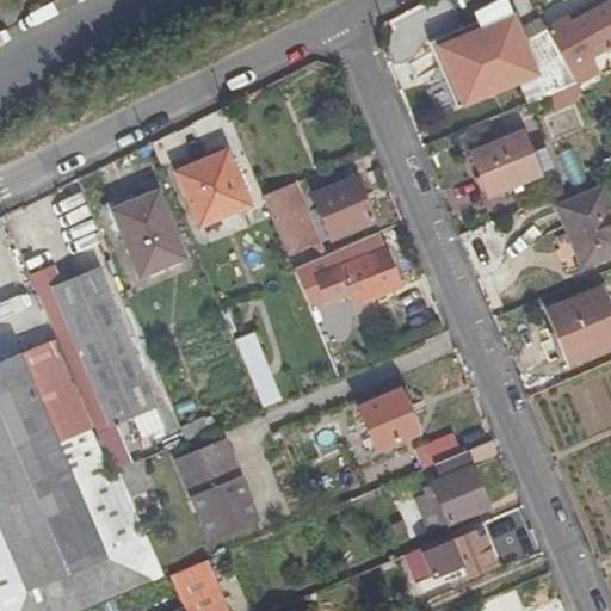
[(569,28),(608,5),(604,0),(598,0),(565,19),(569,28)]
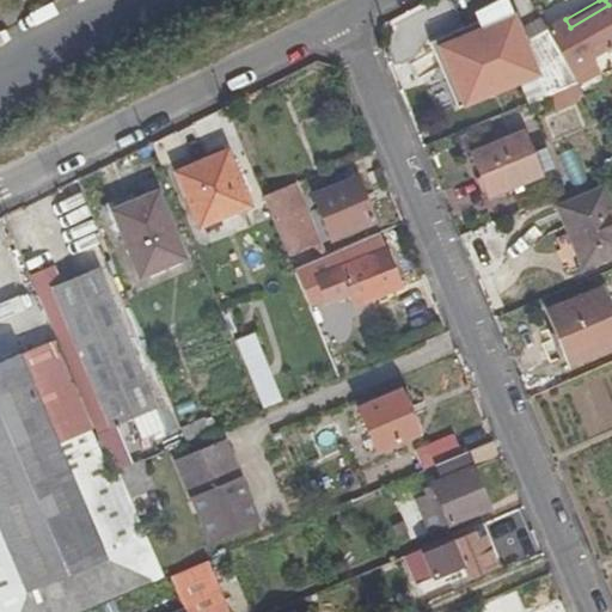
[(565,19),(545,30),(563,61),(576,84),(597,73),(588,59),(611,44),(611,12),(609,5),(570,28),(565,19)]
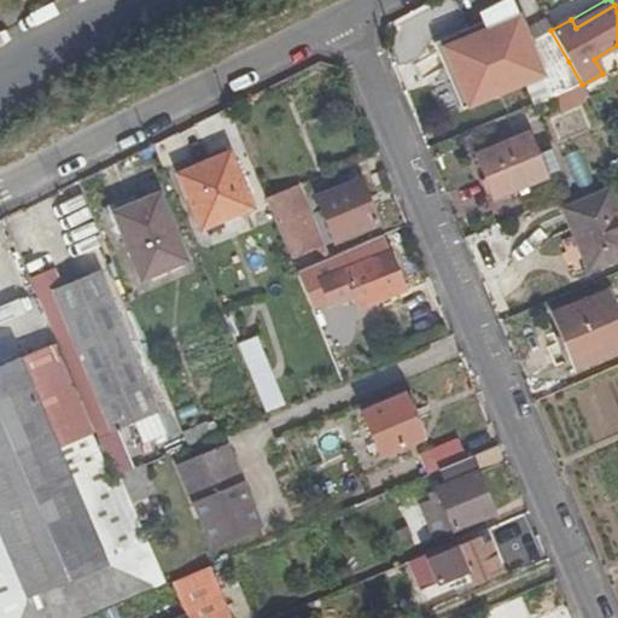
[(538,75),(548,99),(582,85),(569,62),(551,30),(526,44),(516,18),(470,36),(491,95),(538,75)]
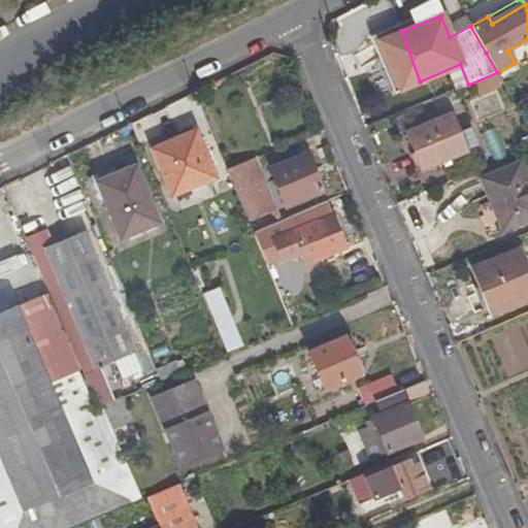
[(406,132),(421,168),(465,151),(452,113),(406,132)]
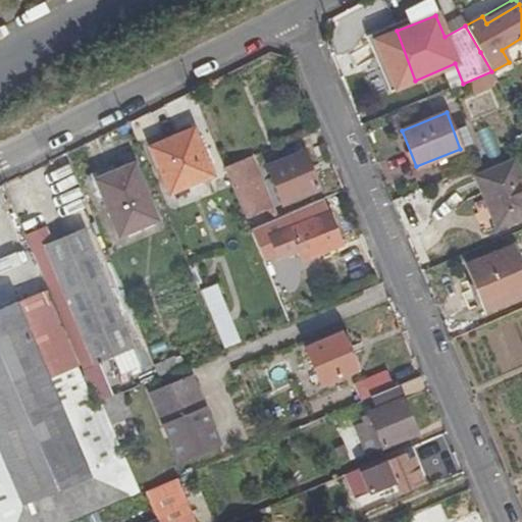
[(191,128),(148,145),(167,190),(210,173),(191,128)]
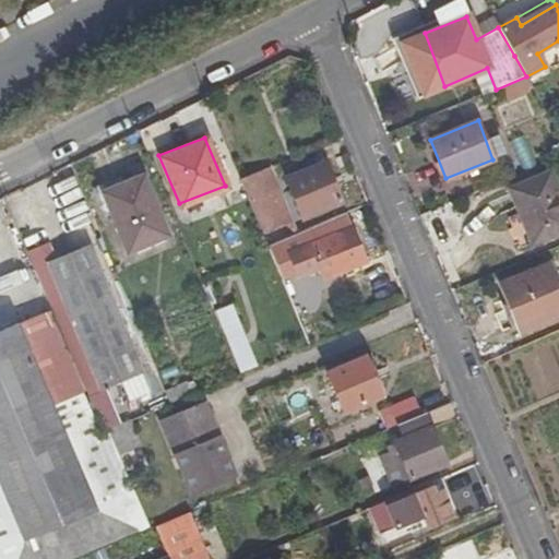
[(322,162),(285,178),(301,217),(339,202),(322,162)]
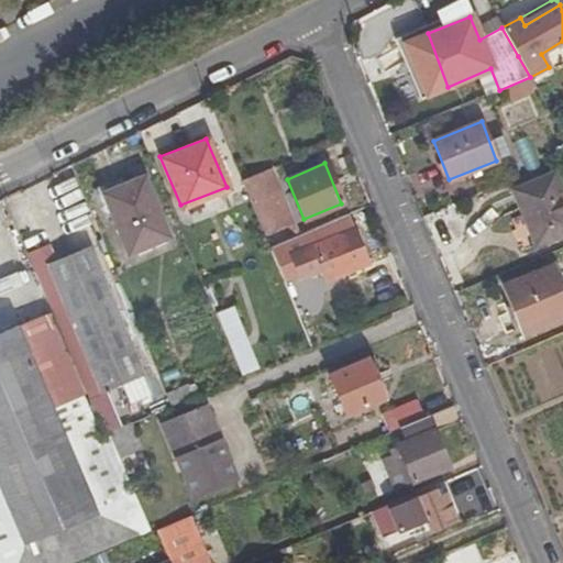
[(269,168),(241,180),(263,233),(284,224),(271,192),(277,184),(269,168)]
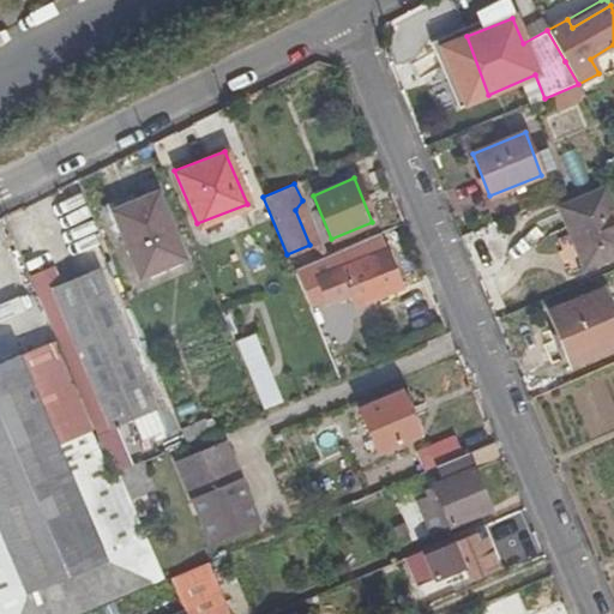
[(155,193),(114,210),(139,272),(182,256),(155,193)]
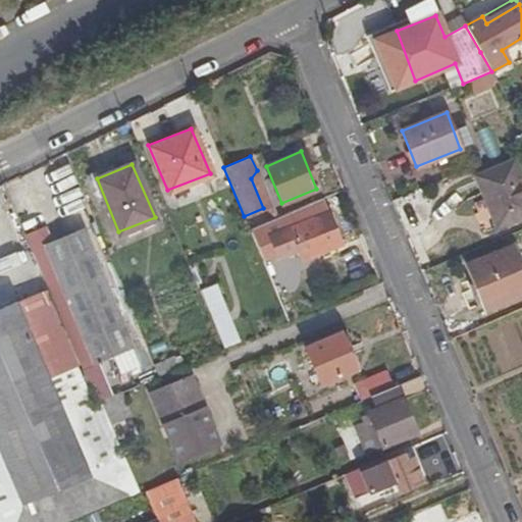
[(476,205),(486,232),(521,216),(521,181),(515,165),(477,179),(486,200),(476,205)]
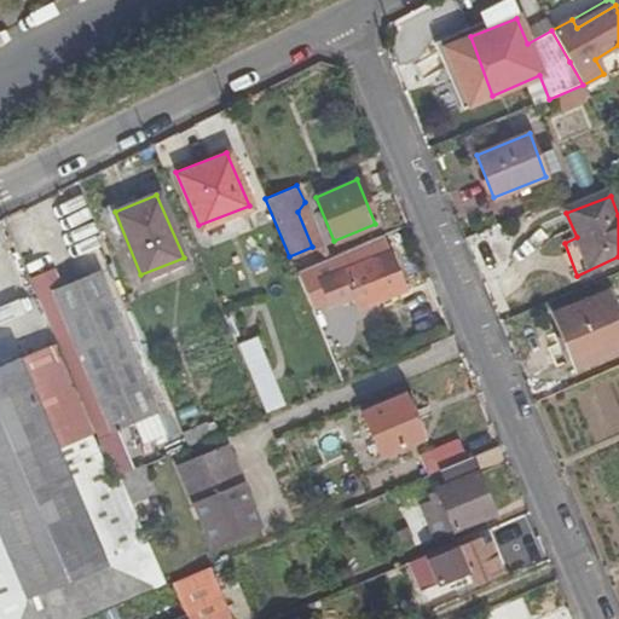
[(387,252),(342,268),(358,307),(401,288),(387,252)]
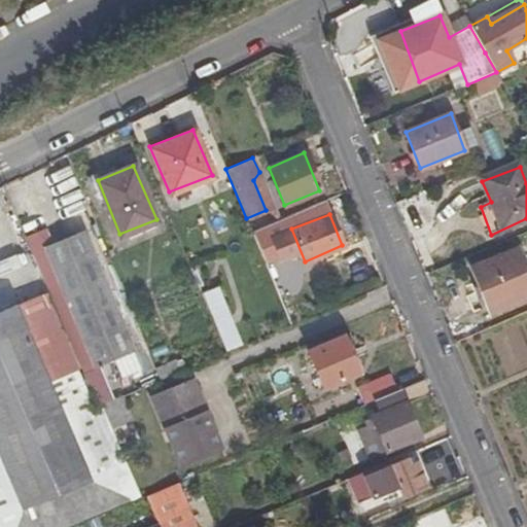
[(276,220),(251,231),(257,245),(282,235),(276,220)]
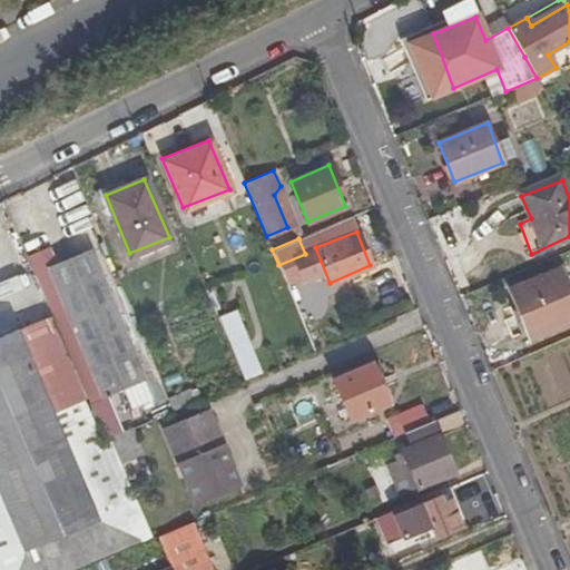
[(49,245),(28,255),(89,399),(144,376),(89,247),(56,259),(49,245)]
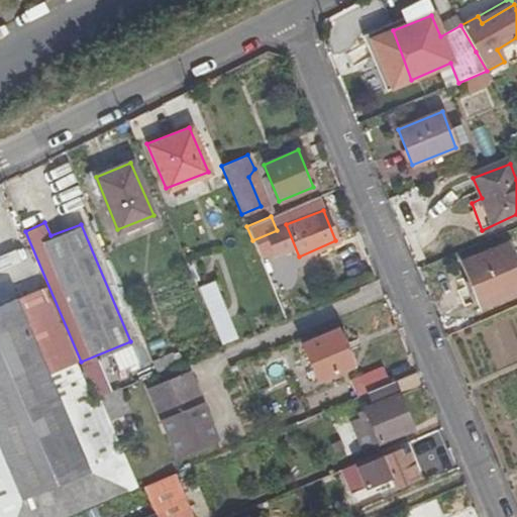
[(480,306),(516,289),(516,269),(507,245),(461,264),(480,306)]
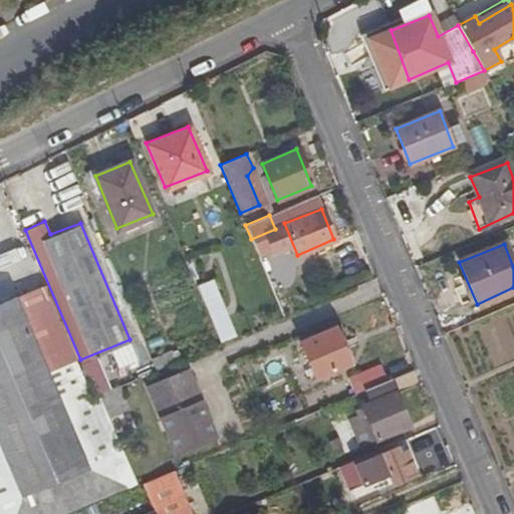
[(217,280),(199,284),(214,344),(232,339),(217,280)]
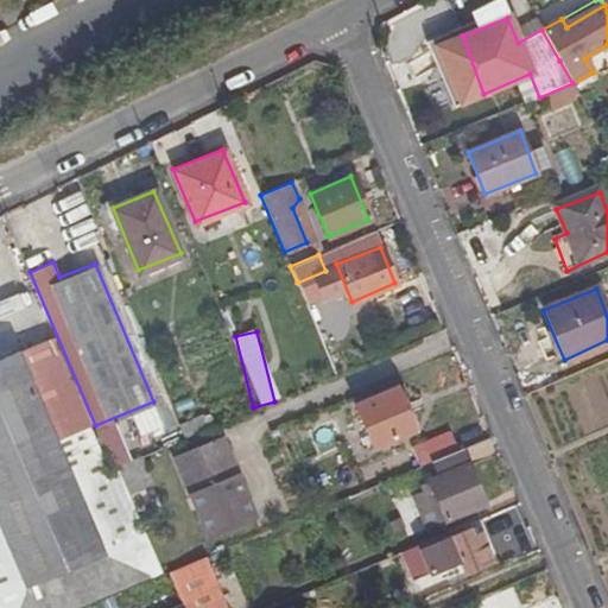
[(0,533),(20,584),(97,553),(16,353),(13,354),(11,348),(0,352),(0,354),(2,359),(0,359),(0,533)]
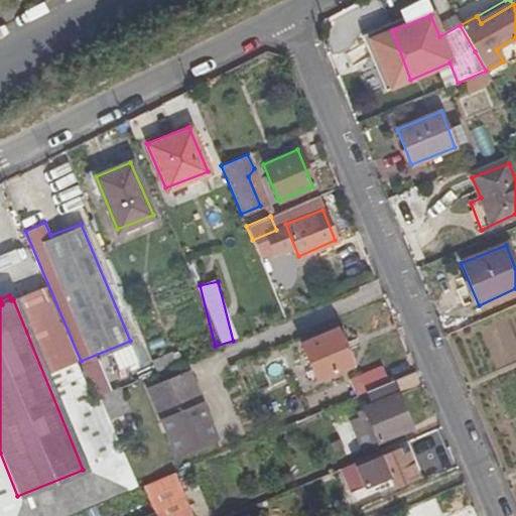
[(315,380),(350,366),(336,329),(300,343),(315,380)]
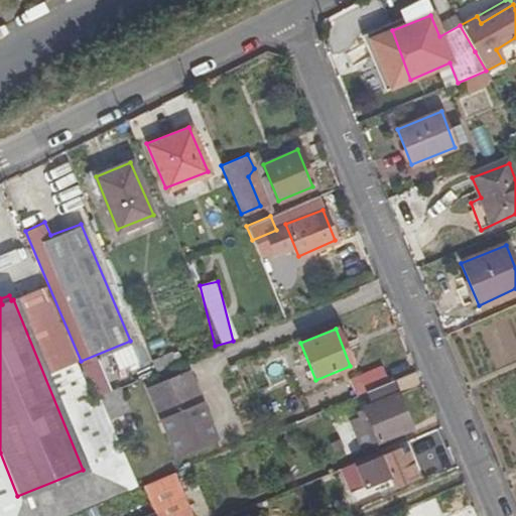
[(155,371),(175,362),(170,352),(151,360),(155,371)]
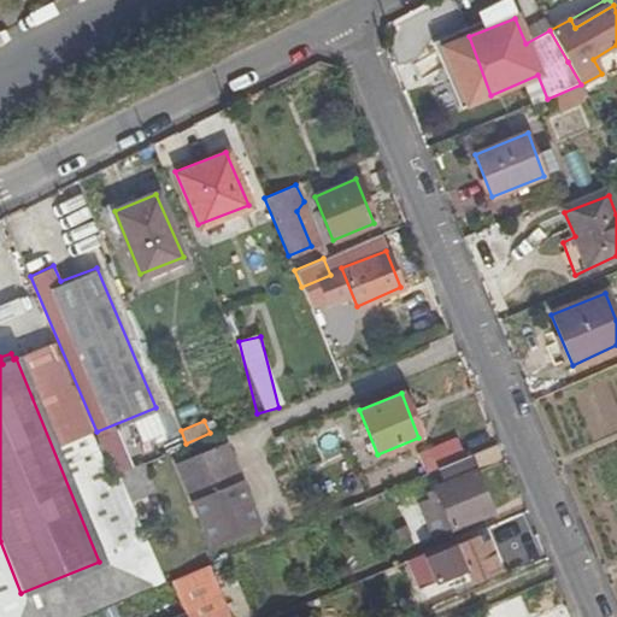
[(418,451),(428,472),(436,469),(466,457),(458,436),(418,451)]
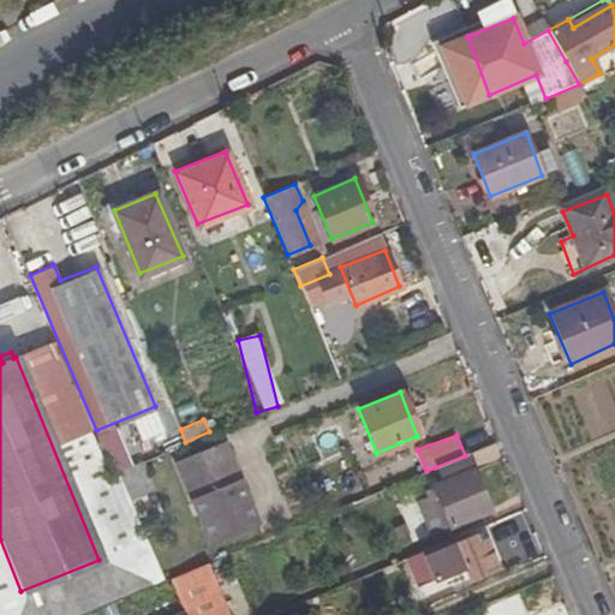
[(222,445),(179,464),(195,500),(238,481),(222,445)]
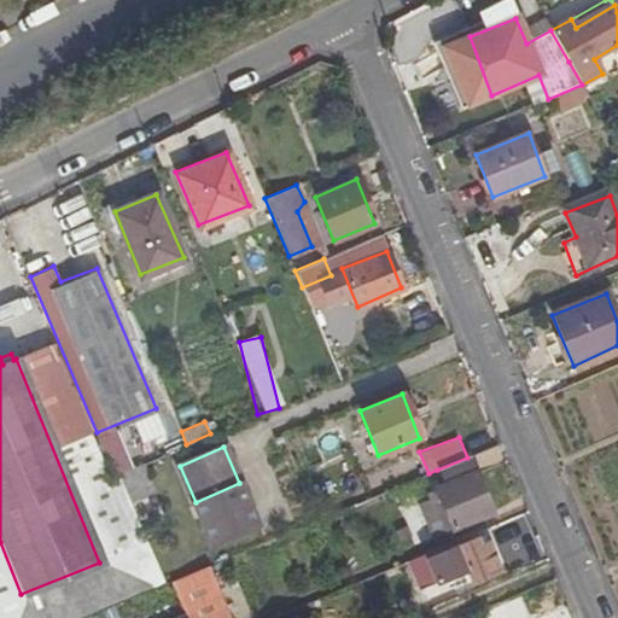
[(433,490),(437,497),(450,530),(490,514),(467,458),(437,470),(444,485),(433,490)]
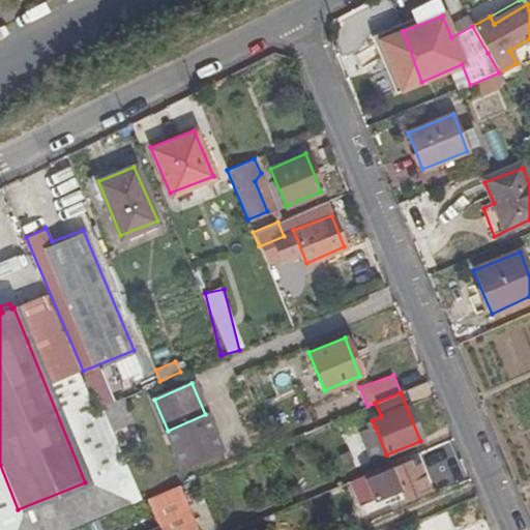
[(100,407),(109,427),(128,418),(119,399),(100,407)]
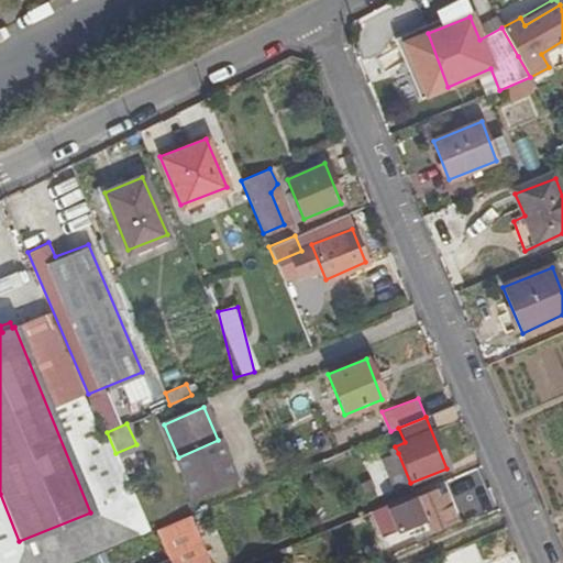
[(235,479),(218,440),(178,457),(196,497),(235,479)]
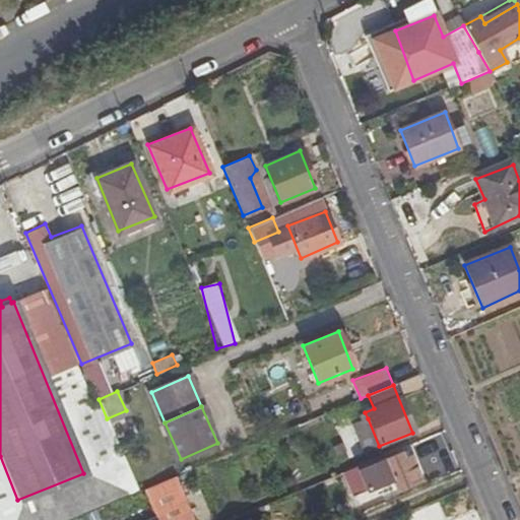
[(126,410),(107,418),(114,437),(133,428),(126,410)]
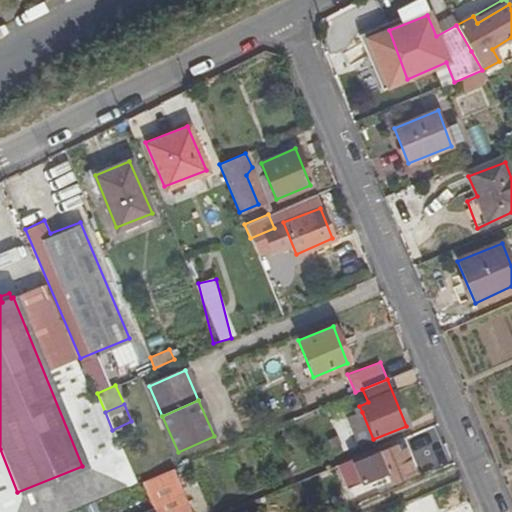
[(373,439),(362,412),(346,419),(358,445),(373,439)]
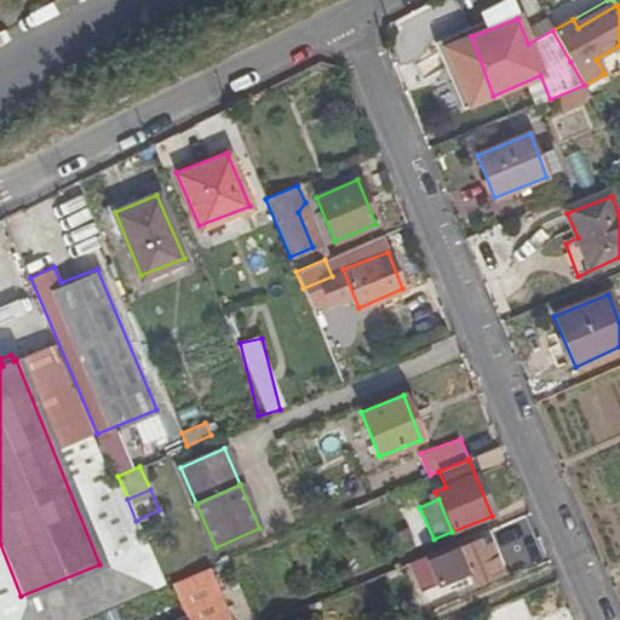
[(165,523),(159,510),(136,521),(142,533),(165,523)]
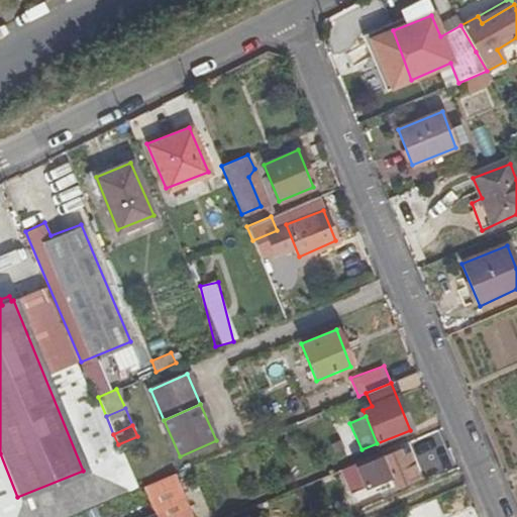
[(356,468),(364,486),(389,477),(394,486),(416,477),(407,455),(400,457),(397,451),(356,468)]
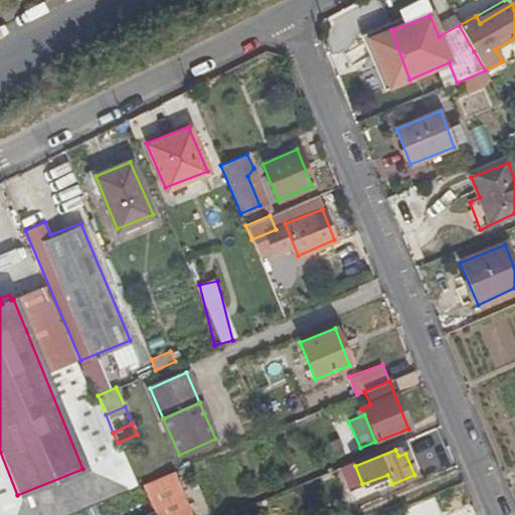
[(190,514),(173,473),(140,487),(151,513),(151,514),(190,514)]
